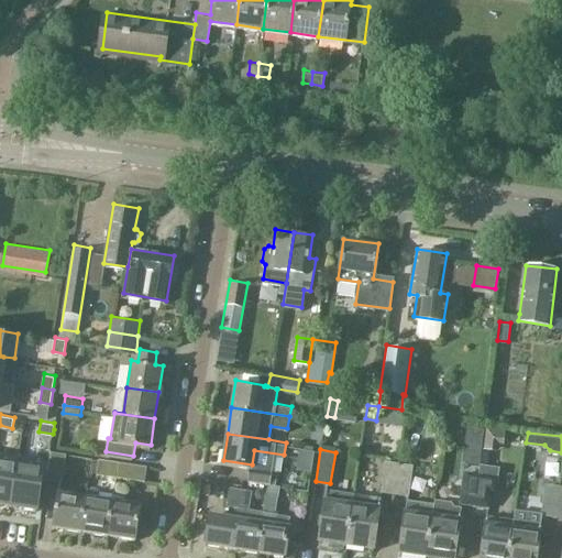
[(51,450),(46,479),(62,481),(66,452),(51,450)]
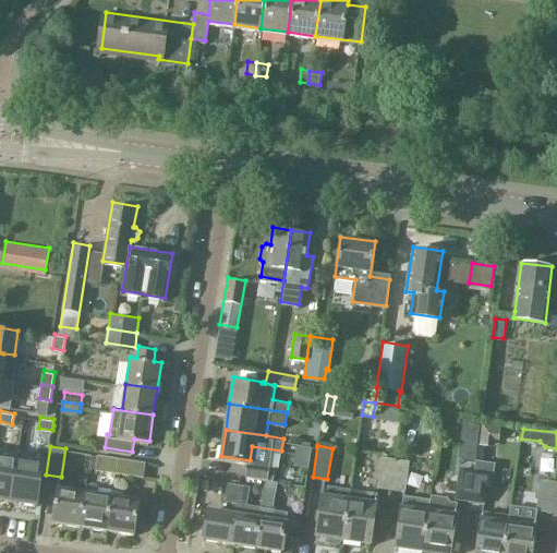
[(0,496),(11,499),(17,460),(19,451),(0,447),(0,496)]
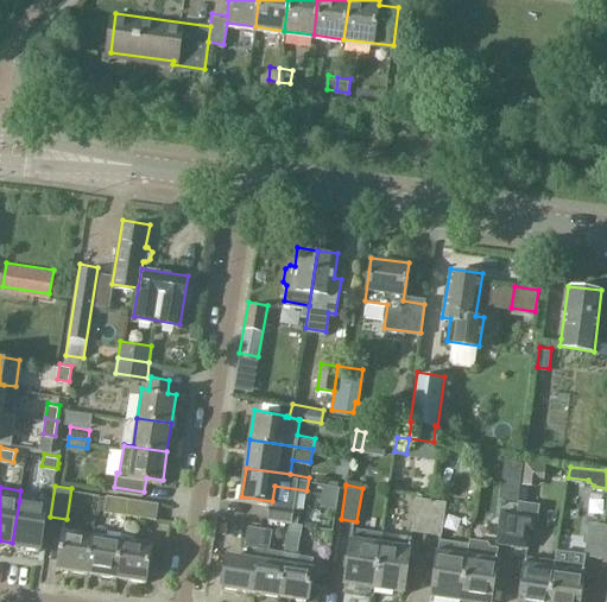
[(107,492),(105,508),(126,511),(128,495),(107,492)]
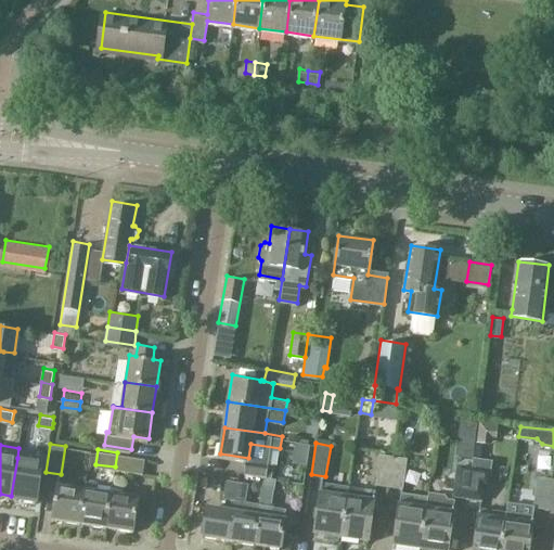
[(145,457),(117,452),(115,467),(143,471),(145,457)]
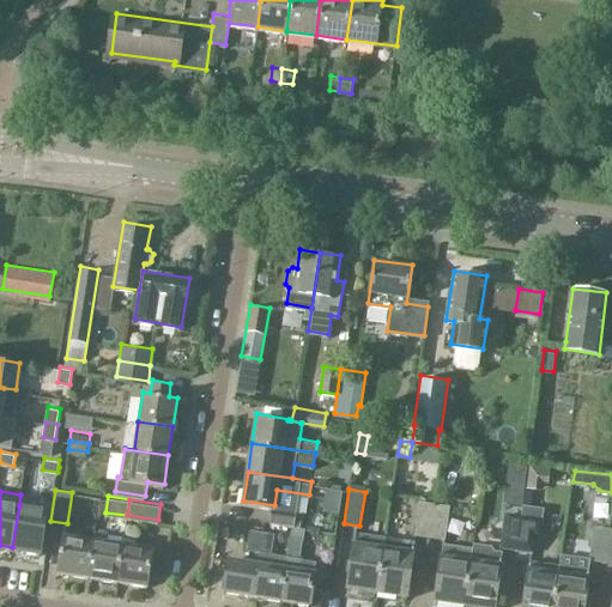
[(417,530),(430,533),(434,503),(422,501),(417,530)]
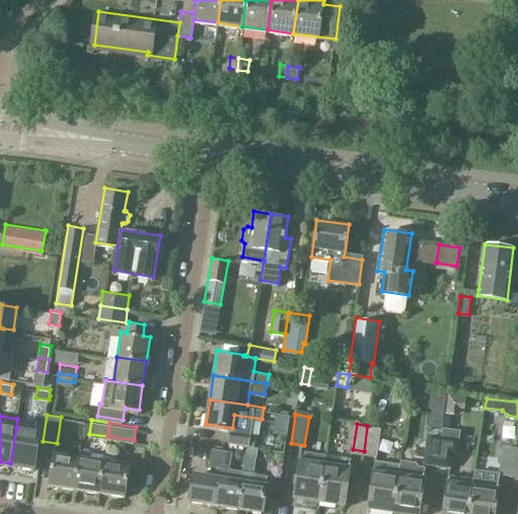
[(379,427),(367,426),(364,451),(376,453),(379,427)]
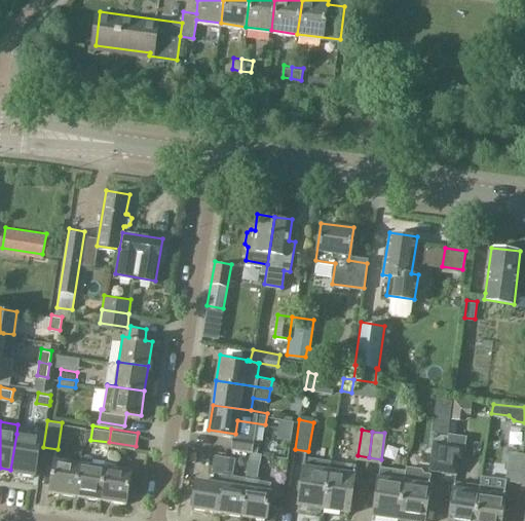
[(447,442),(443,470),(455,472),(457,460),(466,444),(465,444),(466,434),(448,432),(447,442)]
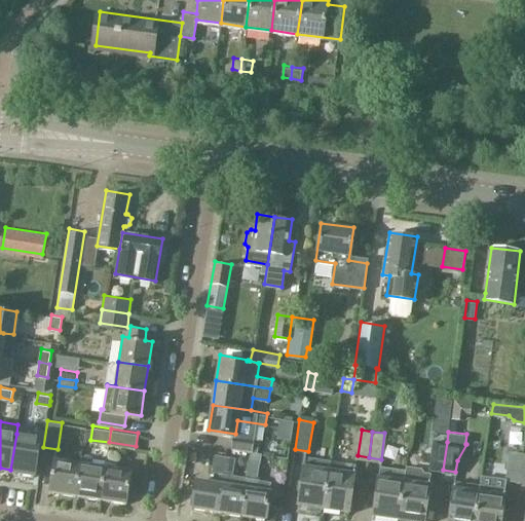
[(10,470),(34,473),(39,438),(16,434),(10,470)]
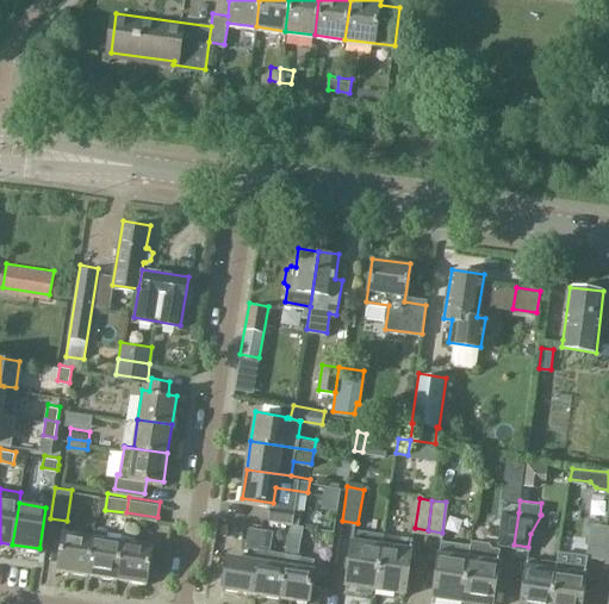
[(503,510),(498,543),(514,545),(519,512),(503,510)]
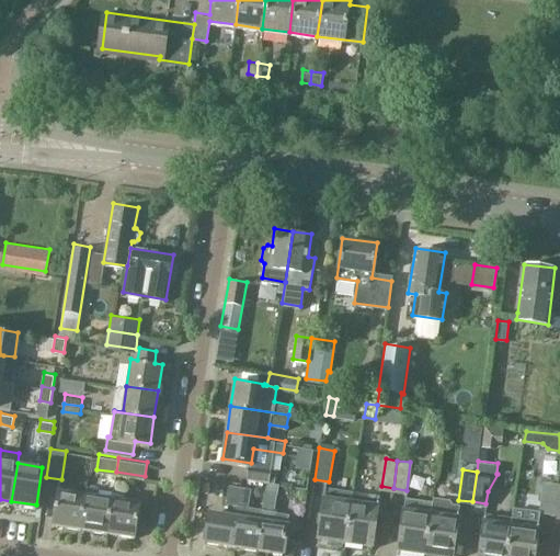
[(267,480),(261,517),(262,517),(258,546),(285,551),(290,512),(275,510),(277,492),(280,492),(281,483),(267,480)]
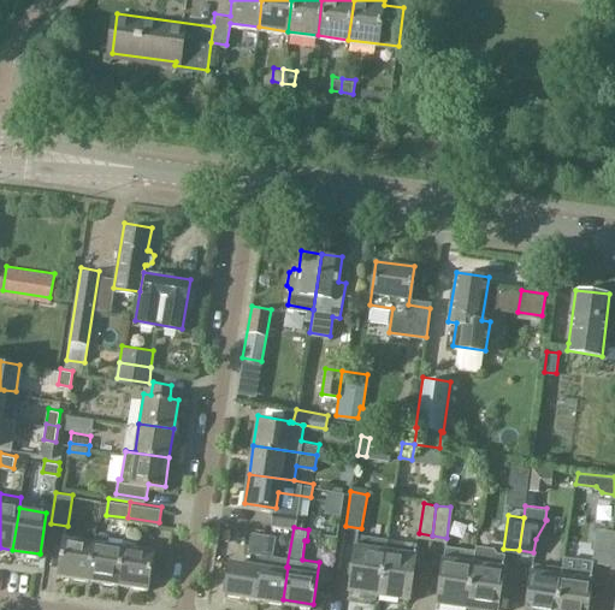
[(608,562),(611,542),(613,529),(598,528),(593,560),(593,561),(608,562)]
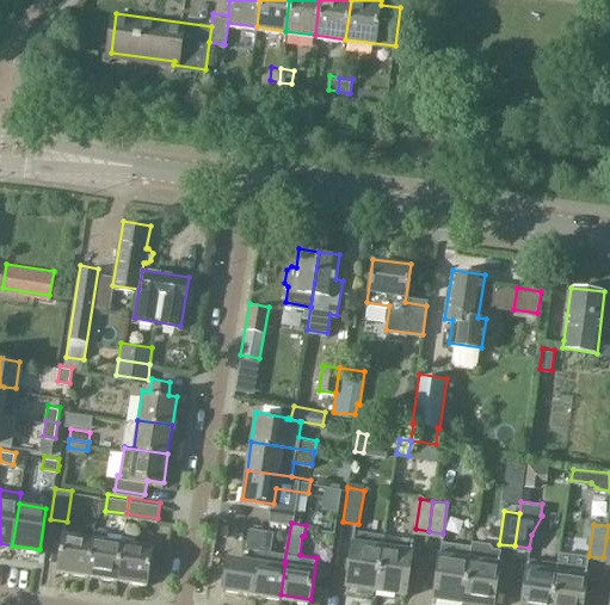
[(247,545),(258,547),(262,526),(251,525),(247,545)]
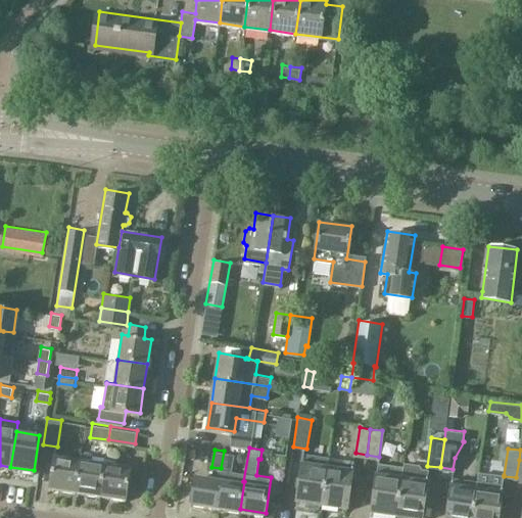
[(321,504),(322,504),(327,466),(328,458),(302,455),(296,500),(309,502),(310,506),(318,507),(321,504)]
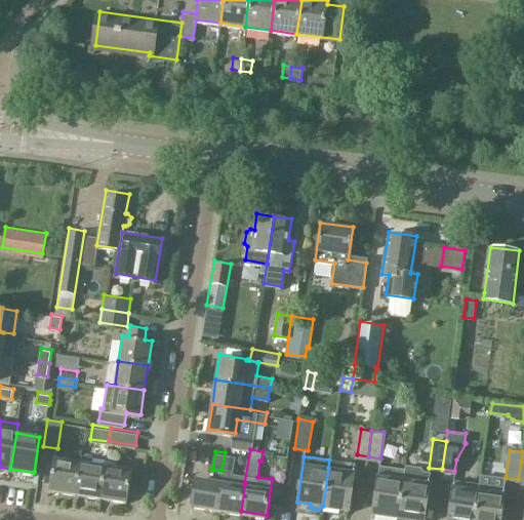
[(50,488),(76,492),(80,462),(54,457),(50,488)]
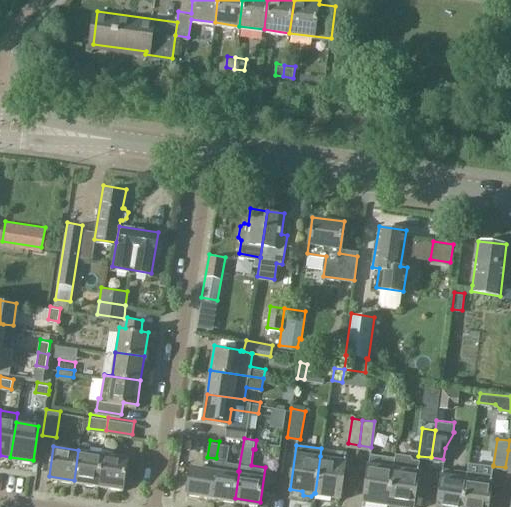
[(103,453),(78,450),(74,480),(99,483),(103,453)]
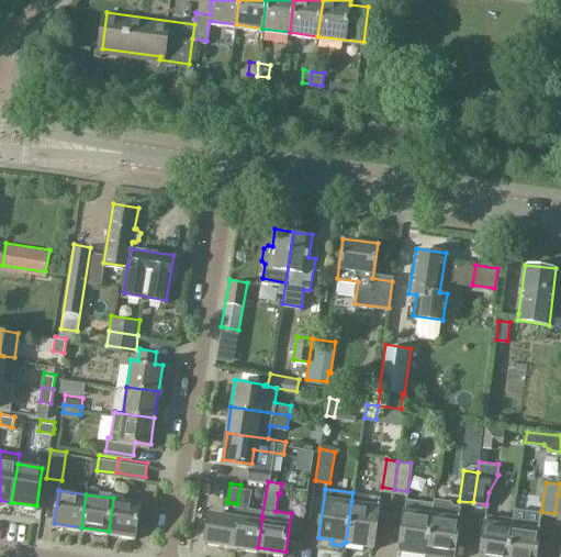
[(367,503),(351,501),(346,542),(372,545),(380,497),(368,494),(367,503)]
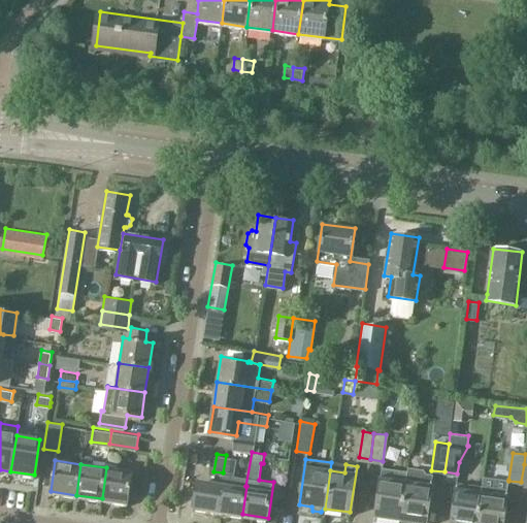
[(374,516),(400,519),(407,469),(382,466),(374,516)]
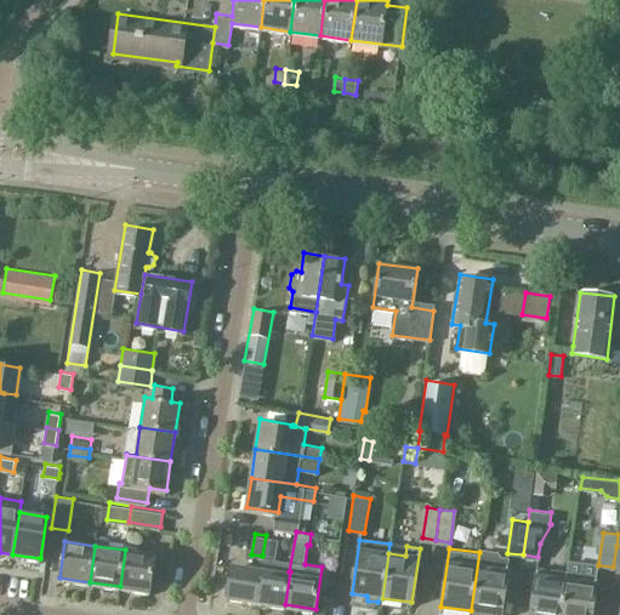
[(481,548),(479,552),(471,610),(472,610),(473,614),(487,614),(489,613),(500,614),(508,557),(501,556),(499,551),(481,548)]
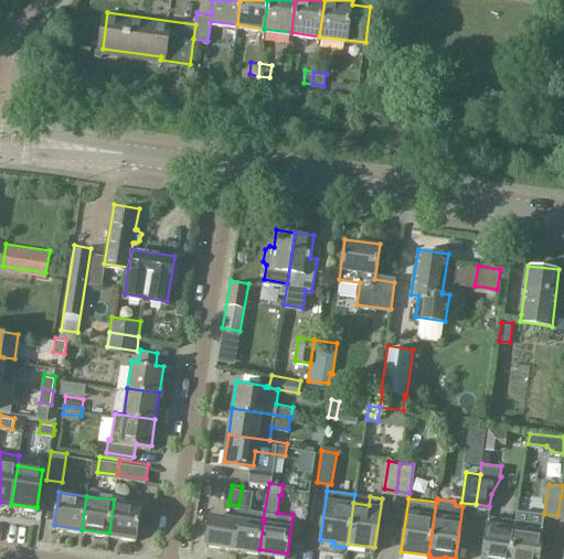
[(114,500),(109,533),(137,537),(141,504),(114,500)]
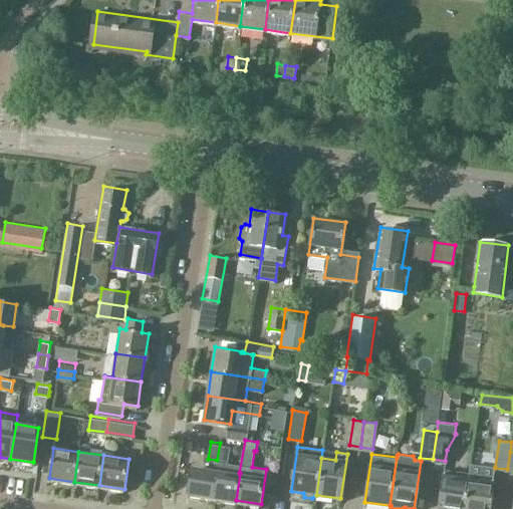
[(468,479),(464,508),(488,508),(494,475),(495,468),(495,467),(470,463),(469,472),(468,479)]
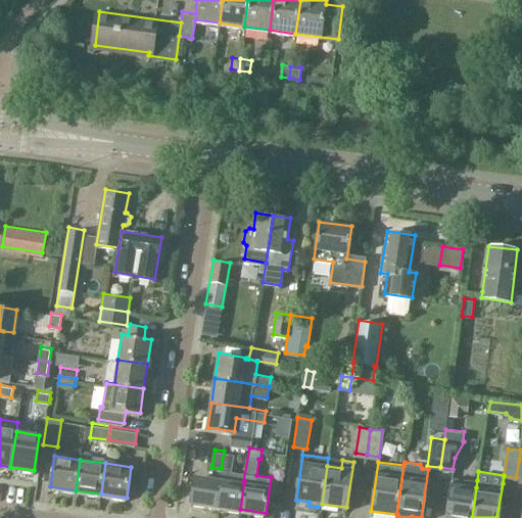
[(192,502),(216,505),(220,478),(196,474),(192,502)]
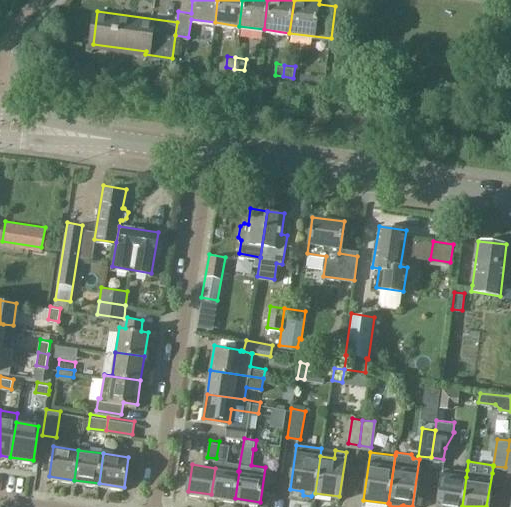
[(442,466),(436,506),(462,506),(466,477),(467,470),(453,468),(442,466)]
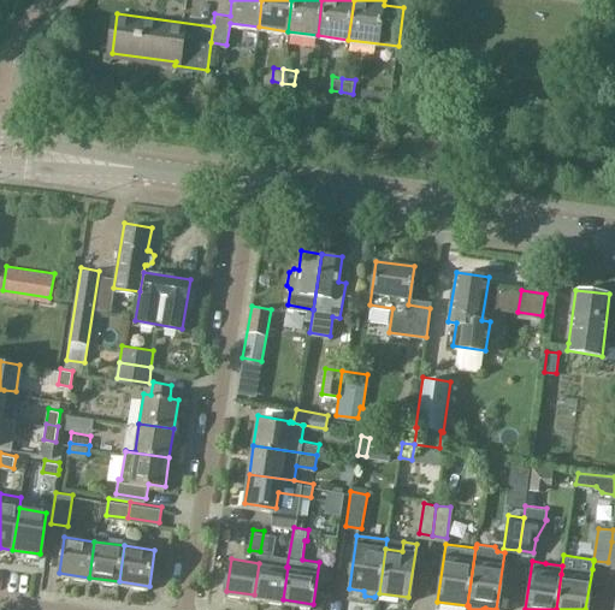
[(254,594),(283,599),(288,567),(259,563),(254,594)]
